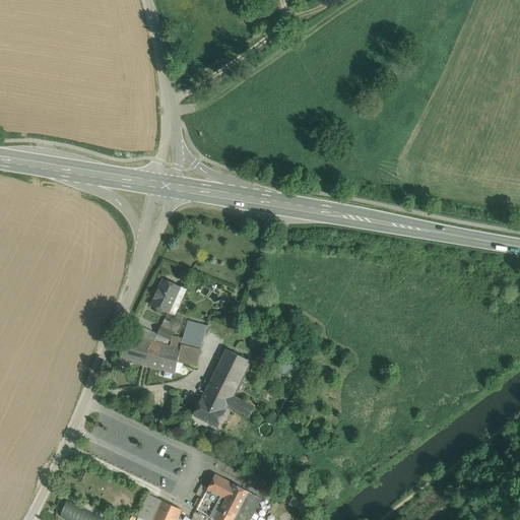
[(180,287),(180,286),(164,279),(158,289),(157,289),(153,298),(154,298),(151,306),(168,313),(176,297),(174,296),(178,286),(180,287)]
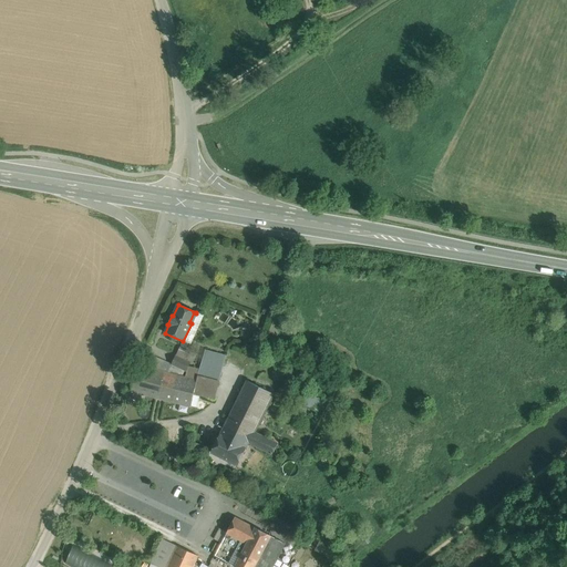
[(202,316),(196,312),(196,313),(192,323),(183,341),(189,343),(202,316)]
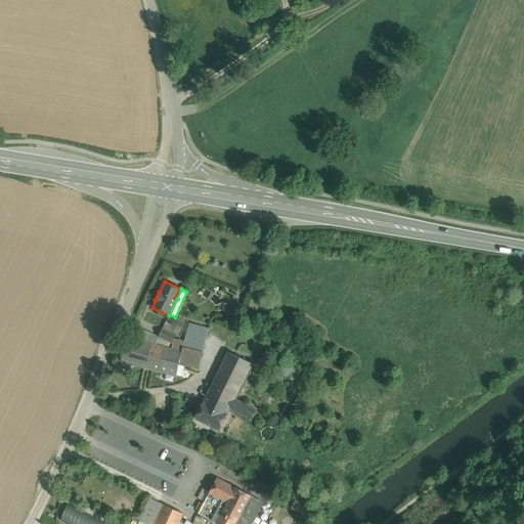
[(172,331),(174,326),(164,321),(162,326),(172,331)]
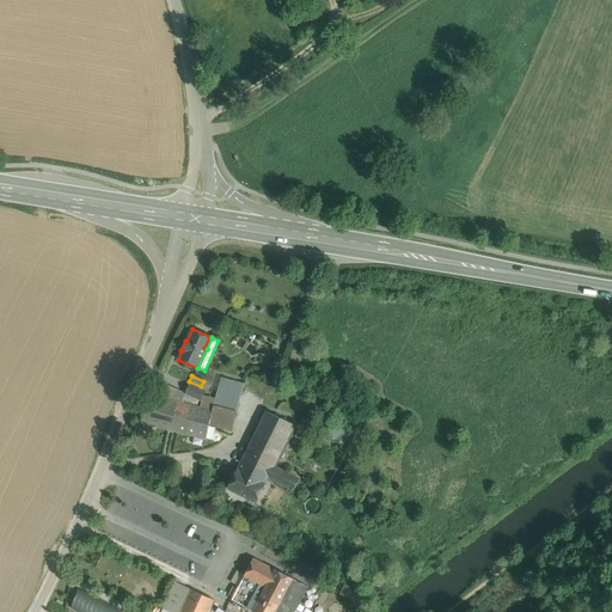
[(221,378),(213,405),(237,411),(245,384),(221,378)]
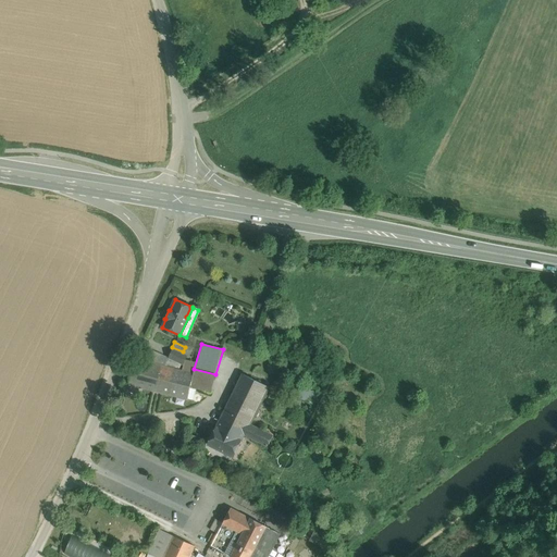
[(186,356),(172,350),(169,358),(183,363),(186,356)]
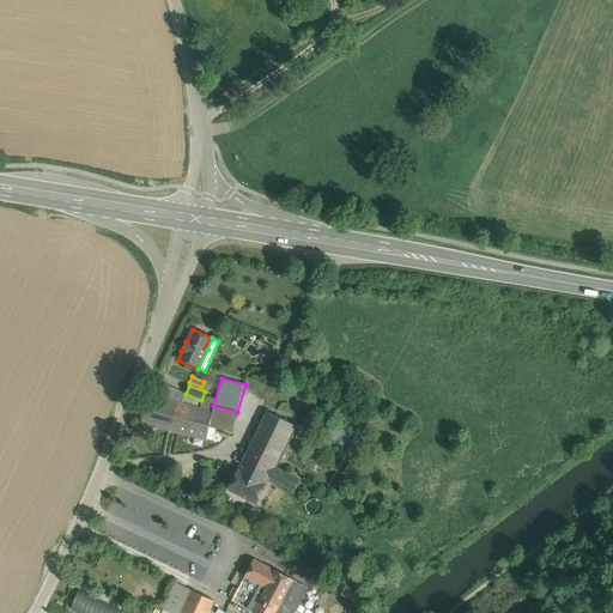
[(149,395),(141,424),(206,441),(210,426),(212,411),(149,395)]
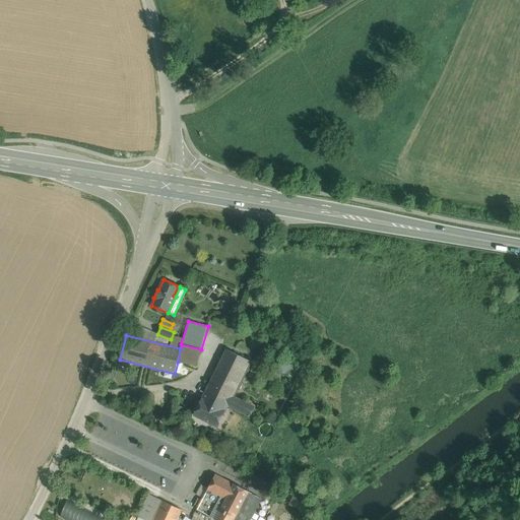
[(197,366),(201,349),(181,344),(180,348),(178,362),(197,366)]
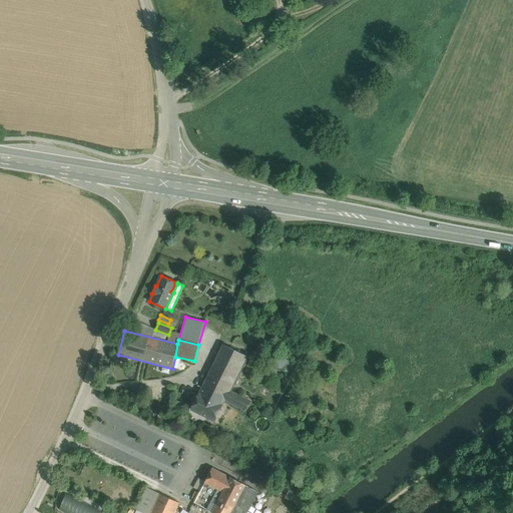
[(224,401),(229,391),(246,356),(222,345),(199,393),(222,405),(224,401)]
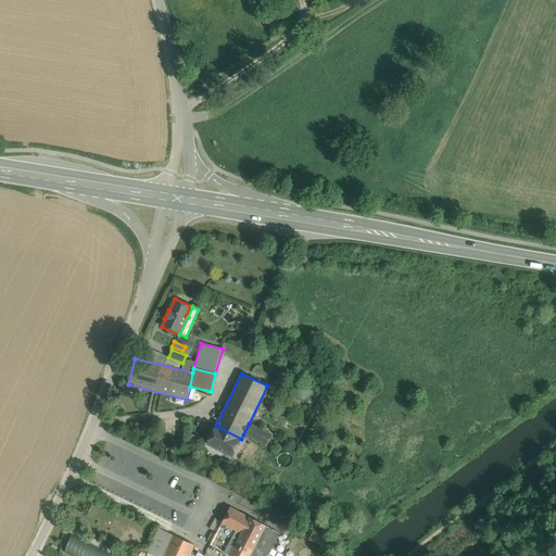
[(249,424),(243,434),(266,445),(272,434),(249,424)]
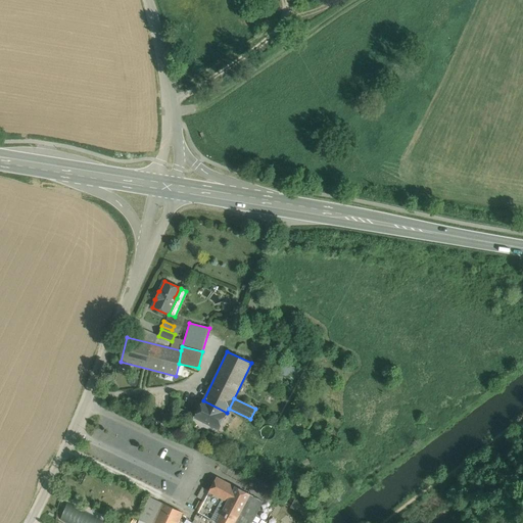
[(194,417),(219,429),(227,413),(203,400),(194,417)]
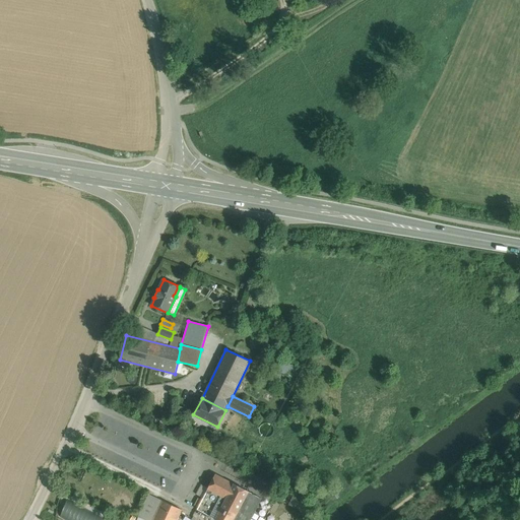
[(224,499),(232,482),(215,474),(207,490),(224,499)]
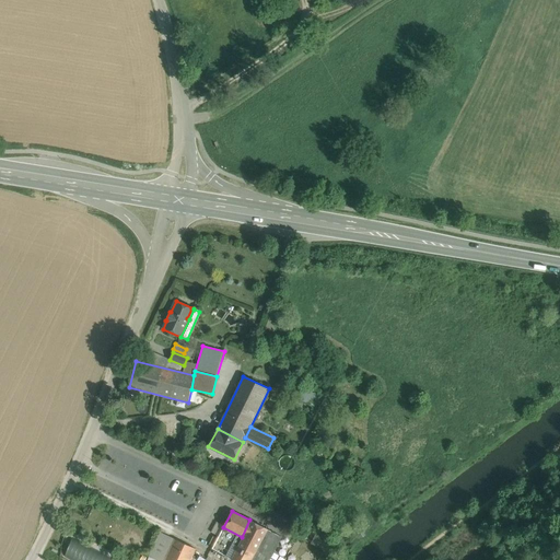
[(249,520),(242,537),(231,558),(233,559),(269,559),(281,537),(249,520)]
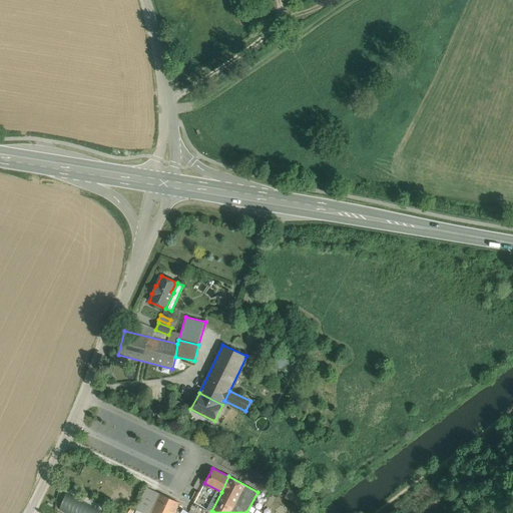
[(146,488),(136,510),(141,512),(173,512),(178,503),(146,488)]
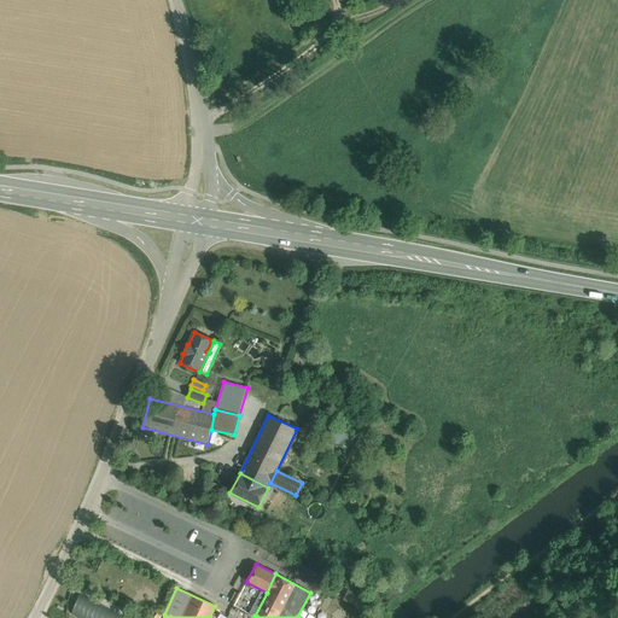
[(217,617),(222,611),(215,607),(210,617),(217,617)]
